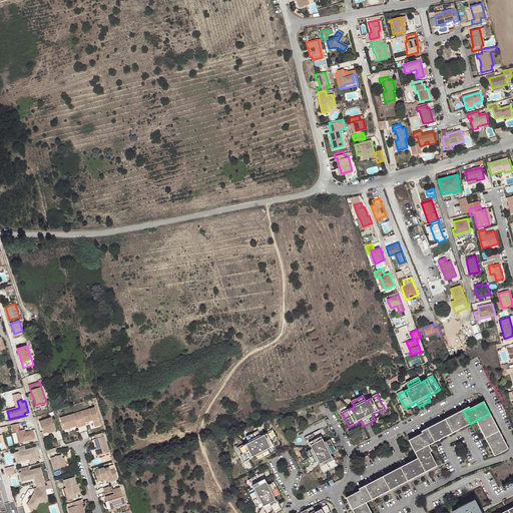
[(79,413),(83,427),(87,425),(87,423),(94,421),(96,427),(101,425),(96,407),(79,413)]
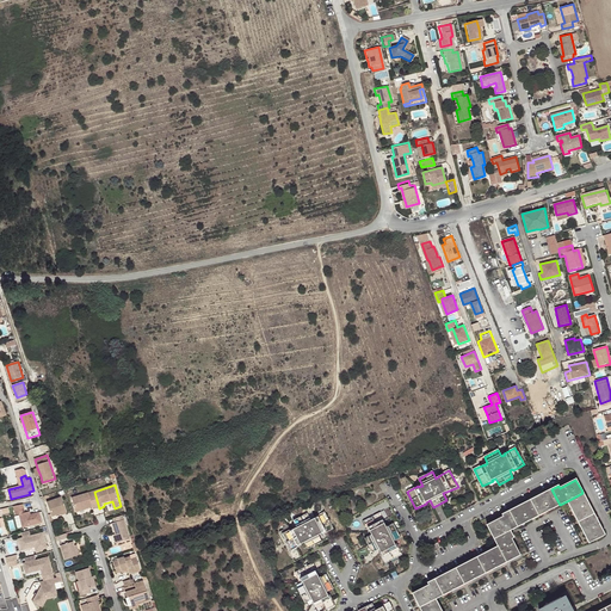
[(551,489),(530,500),(538,517),(544,513),(560,505),(551,489)]
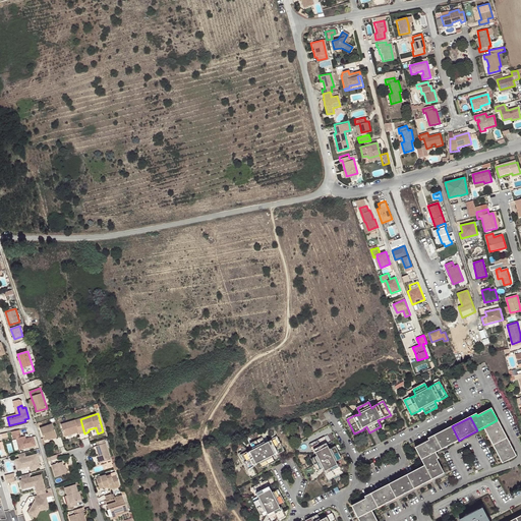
[(80,435),(84,433),(80,419),(62,425),(66,438),(79,432),(80,435)]
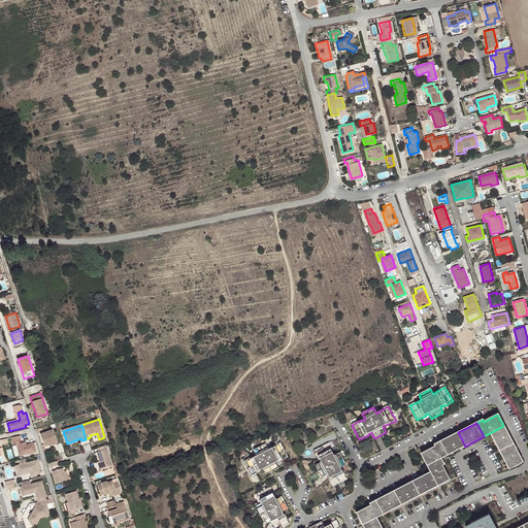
[(503,426),(490,433),(499,451),(513,443),(506,430),(503,426)]
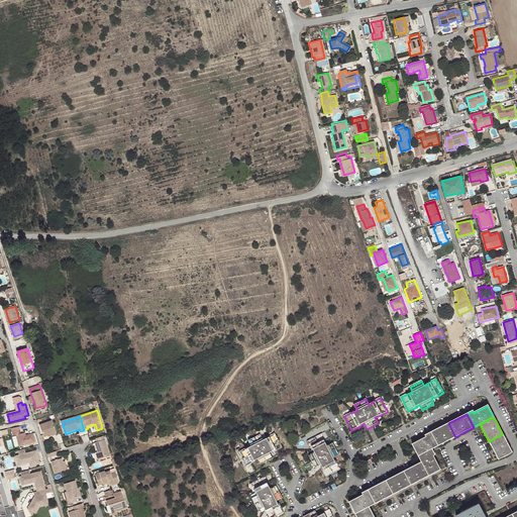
[(52,433),(56,432),(53,421),(40,426),(44,438),(52,435),(53,435),(52,433)]
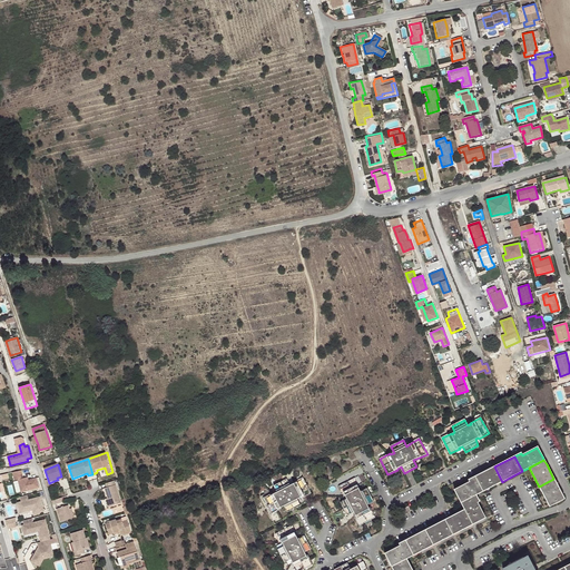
[(494,467),(474,477),(482,492),(492,487),(502,482),(494,467)]
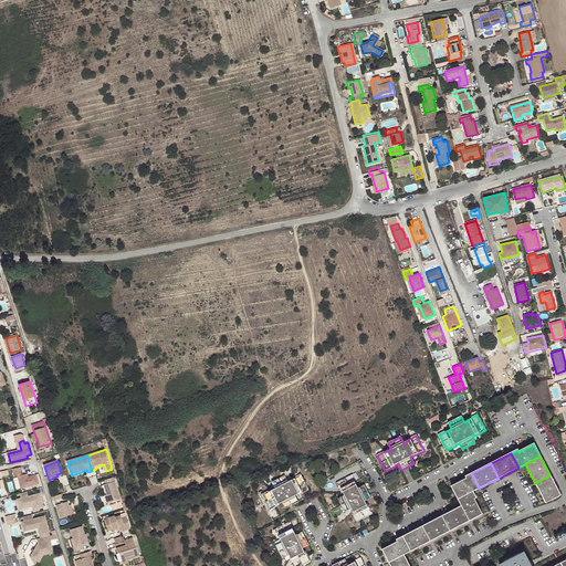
[(22,469),(13,472),(14,477),(19,475),(21,488),(40,483),(38,474),(29,477),(28,473),(24,474),(22,469)]
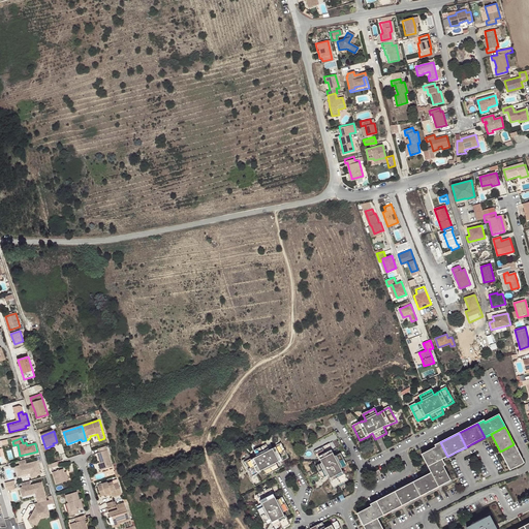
[(426,463),(428,467),(442,460),(447,457),(440,442),(435,445),(435,447),(422,455),(426,463)]
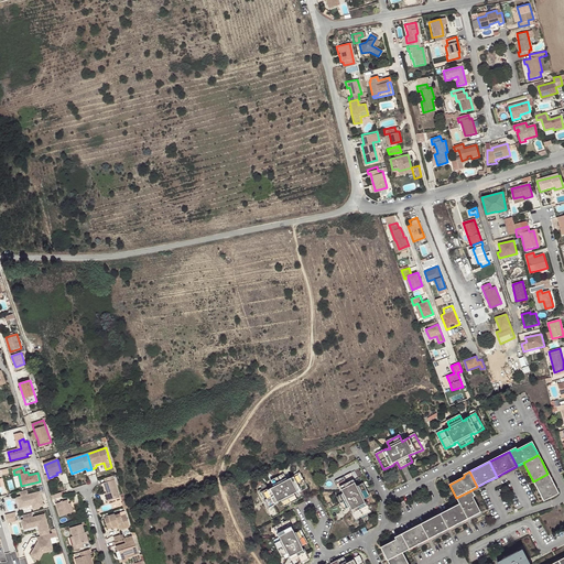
[(270,488),(260,492),(269,509),(279,503),(278,502),(281,500),(284,507),(297,500),(294,495),(296,492),(297,494),(307,488),(299,473),(290,478),(290,479),(286,480),(284,475),(271,481),(274,487),(271,489),(270,488)]
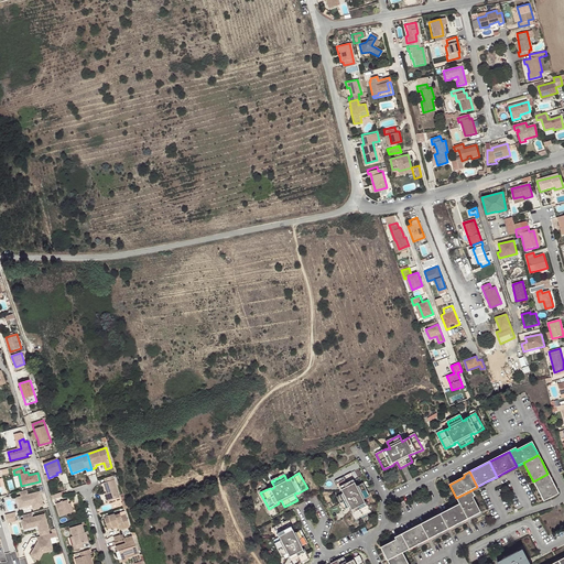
[(351,474),(336,481),(340,491),(342,491),(344,494),(337,497),(344,510),(350,507),(351,510),(350,510),(356,520),(371,512),(366,502),(365,502),(364,500),(369,497),(362,484),(356,487),(356,484),(351,474)]
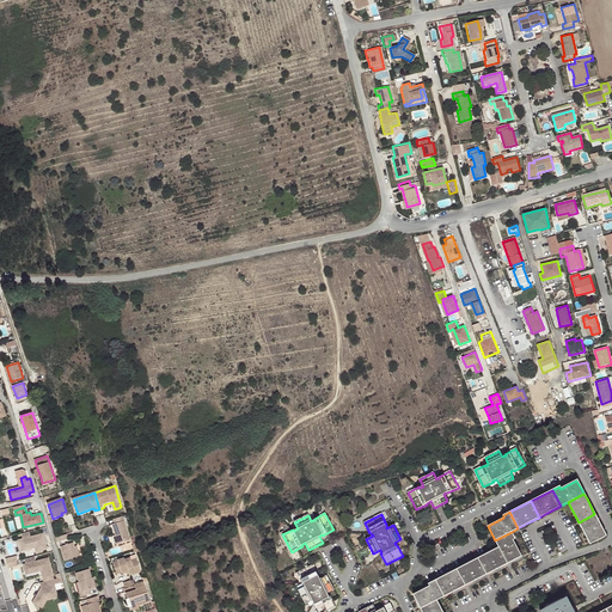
[(603,530),(594,514),(579,522),(589,544),(606,536),(603,530)]
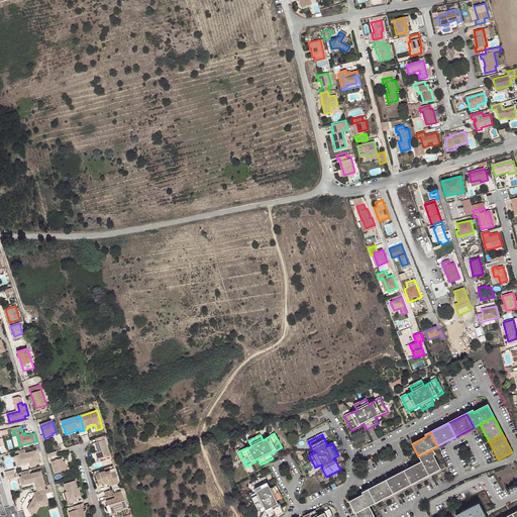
[(105,436),(97,439),(98,442),(96,443),(99,451),(101,459),(111,456),(105,436)]
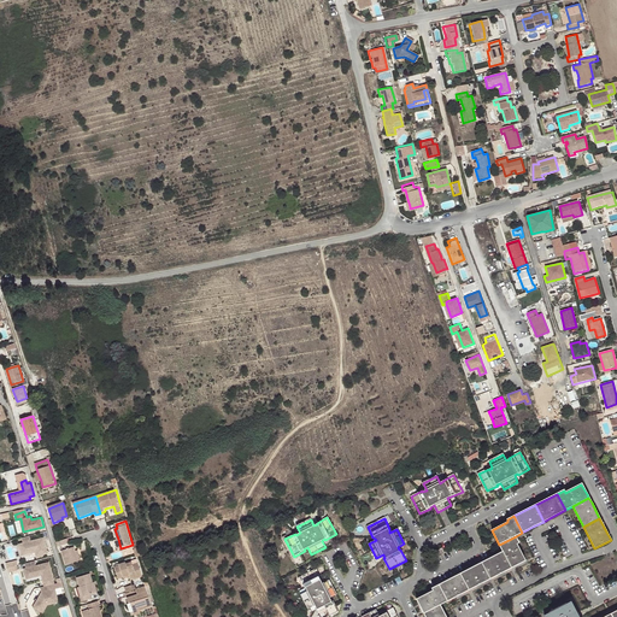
[(23,542),(18,544),(22,556),(34,552),(35,557),(48,553),(45,538),(31,540),(30,535),(22,538),(23,542)]
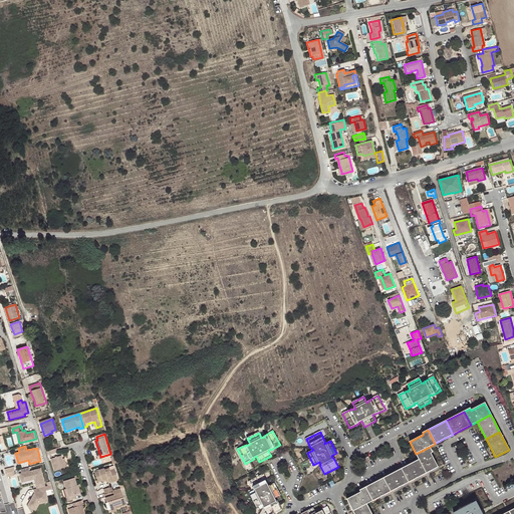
[(430,447),(416,454),(419,460),(426,473),(433,470),(438,467),(431,453),(433,452),(430,447)]
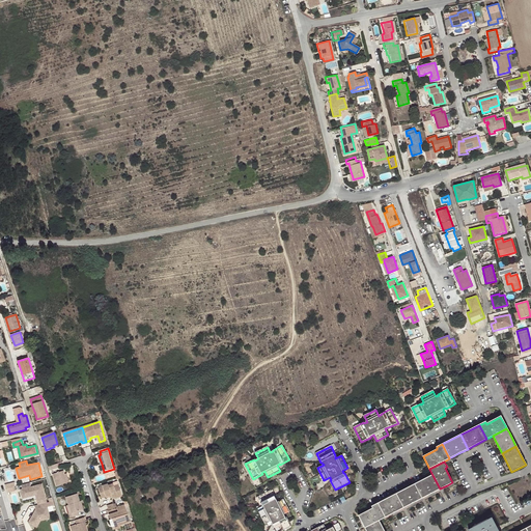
[(68,483),(64,471),(54,475),(58,486),(68,483)]
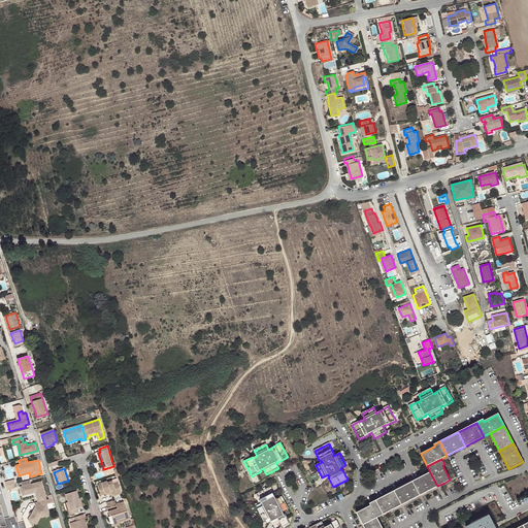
[(430,472),(411,482),(419,496),(428,491),(437,486),(430,472)]
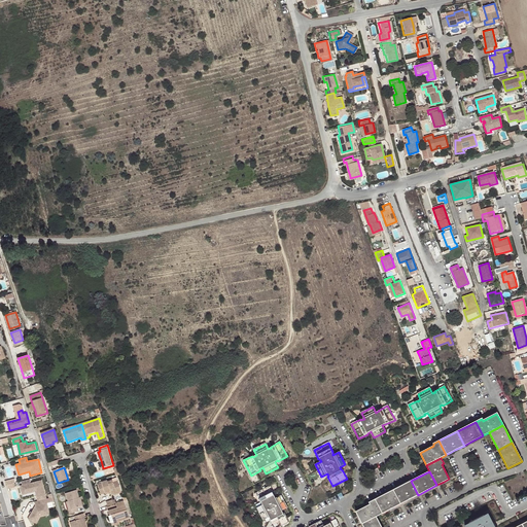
[(13,478),(4,480),(7,488),(16,486),(13,478)]
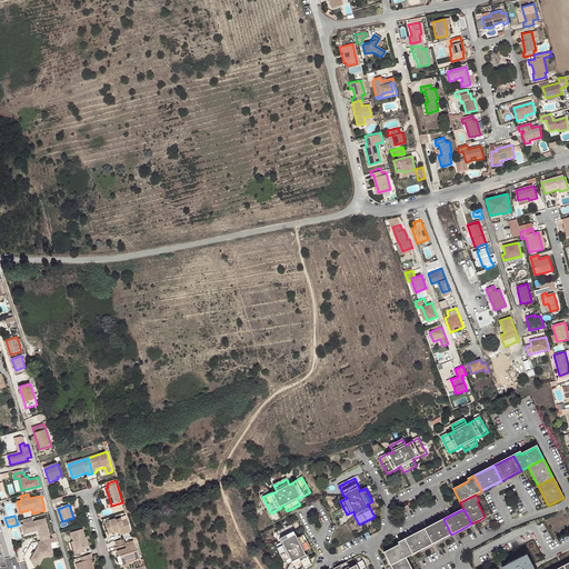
[(50,539),(45,519),(32,522),(31,518),(22,520),(23,525),(21,525),(23,536),(38,531),(40,541),(50,539)]
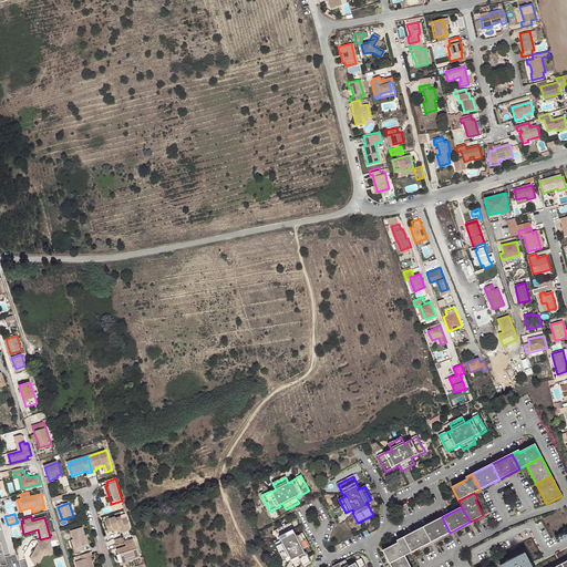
[(125,527),(131,526),(129,517),(123,518),(122,516),(116,517),(116,516),(110,517),(111,519),(106,521),(109,531),(113,529),(113,528),(119,526),(120,531),(125,528),(125,527)]
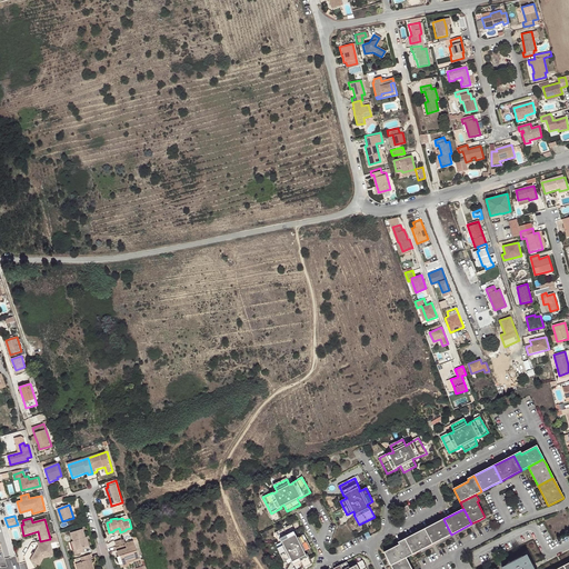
[(443,519),(423,529),(431,545),(441,539),(451,535),(443,519)]
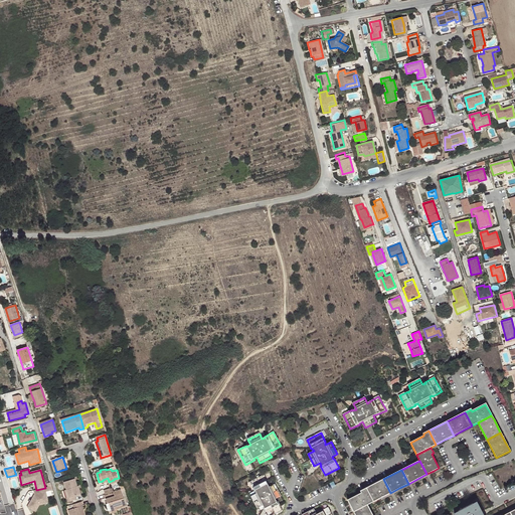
[(265,475),(249,482),(254,492),(255,491),(256,494),(251,497),(258,508),(264,505),(265,508),(264,509),(266,514),(273,514),(283,510),(278,501),(277,502),(275,499),(281,496),(275,485),(270,488),(268,485),(270,484),(265,475)]
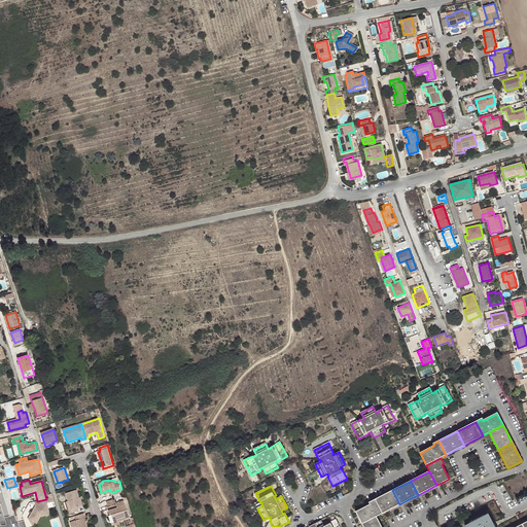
[(392,490),(374,500),(381,514),(390,510),(399,504),(392,490)]
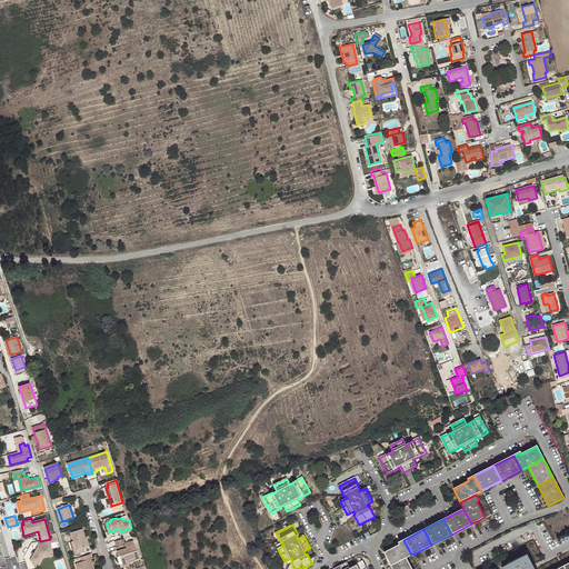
[(86,539),(87,539),(85,530),(72,533),(75,542),(79,556),(86,553),(85,549),(88,548),(86,539)]
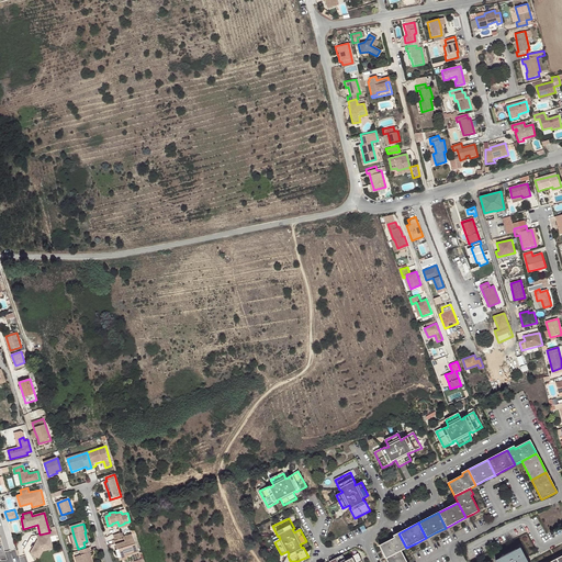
[(40,535),(36,535),(37,540),(29,553),(38,559),(43,551),(54,549),(49,532),(40,535)]
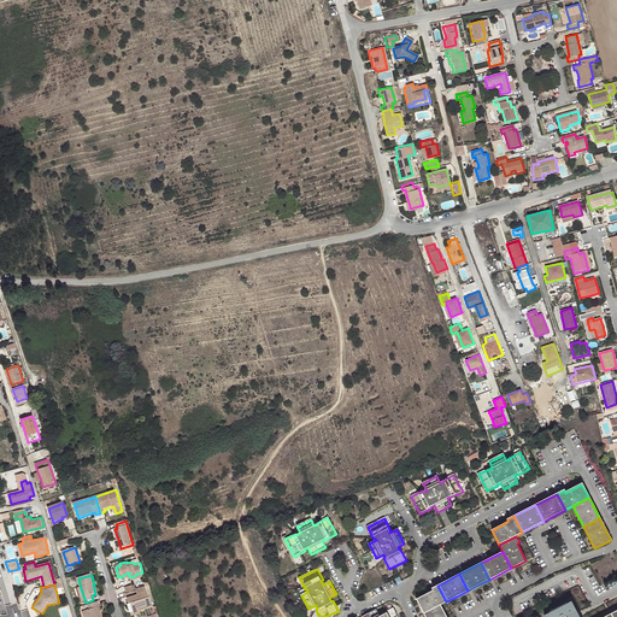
[(153,606),(146,586),(136,589),(139,595),(128,598),(130,604),(131,604),(135,612),(141,611),(153,606)]
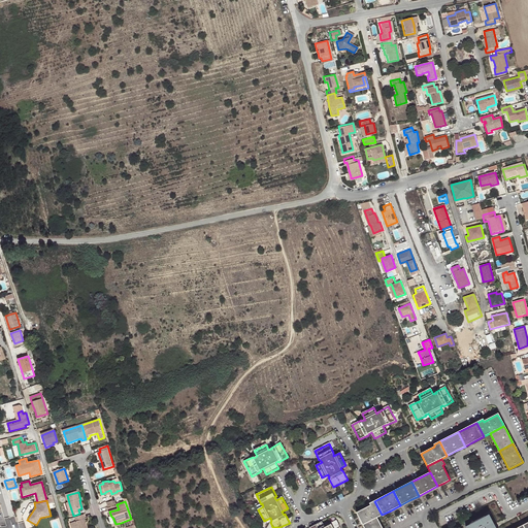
[(359,518),(362,525),(376,518),(382,515),(374,501),(369,503),(370,505),(356,513),(359,518)]
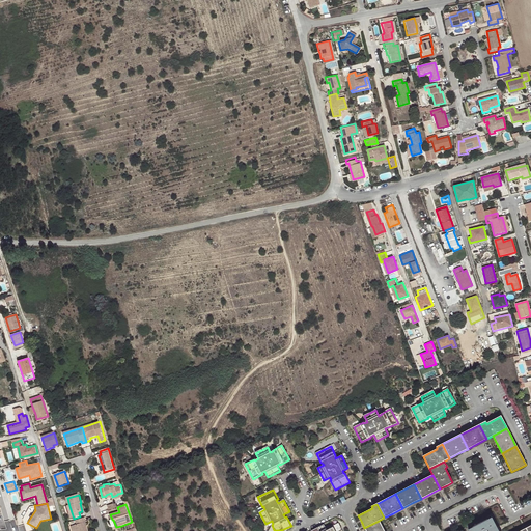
[(87,522),(86,518),(77,521),(78,525),(75,526),(76,530),(88,530),(88,529),(86,530),(84,523),(86,523),(87,522)]
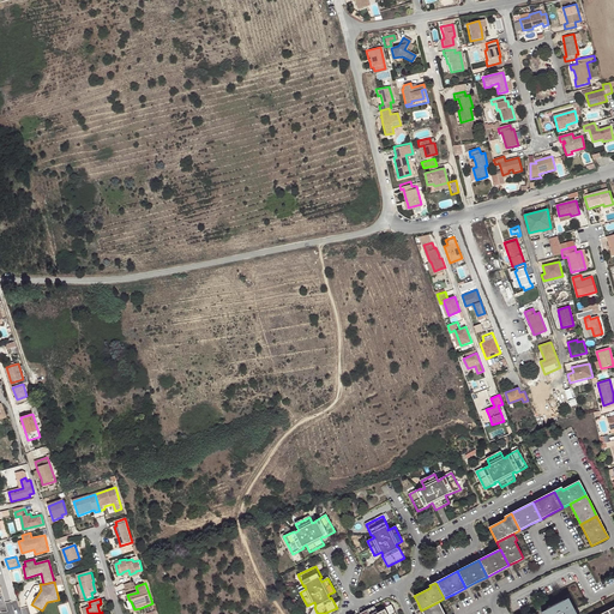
[(576,613),(575,611),(569,599),(557,605),(557,603),(552,606),(553,607),(542,613),(576,613)]
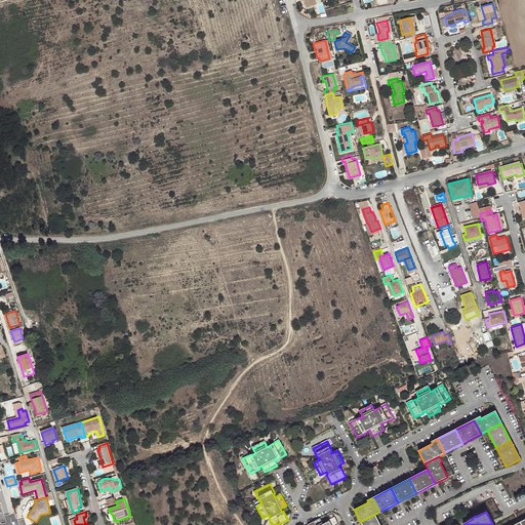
[(379,524),(374,515),(360,522),(361,524),(379,524)]
